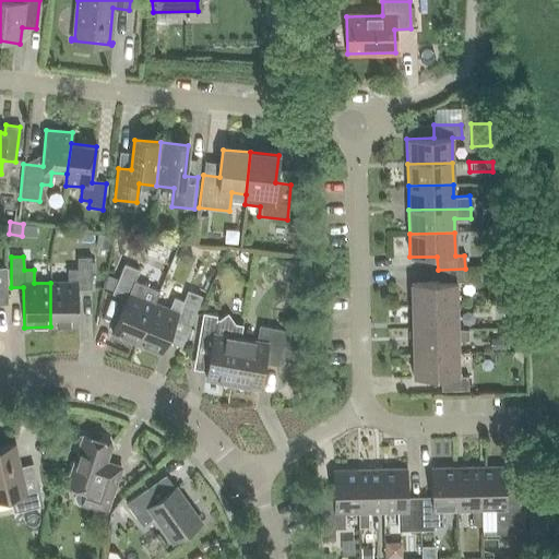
[(50,283),(50,326),(78,326),(78,289),(91,289),(91,258),(76,258),(76,270),(67,270),(67,283),(50,283)]
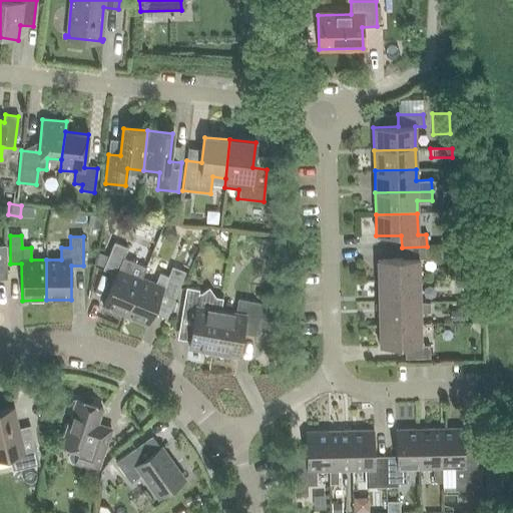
[(125,316),(140,278),(126,273),(131,262),(122,258),(126,247),(113,242),(102,270),(115,275),(102,307),(125,316)]
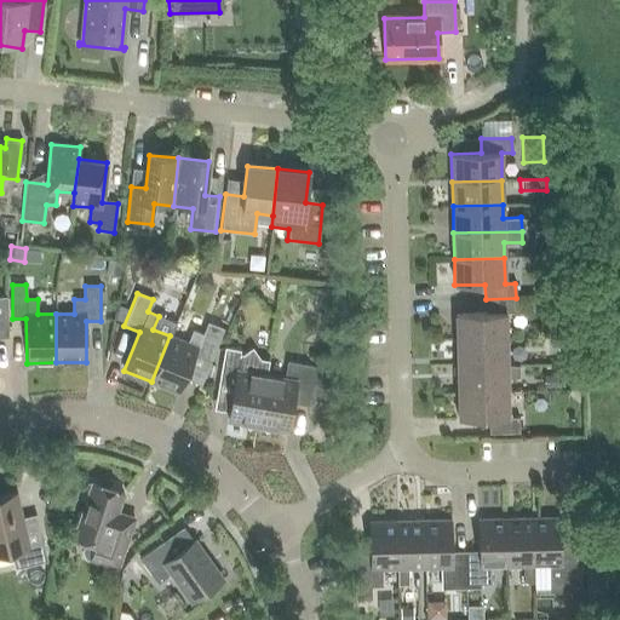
[(455,340),(506,339),(505,313),(516,313),(516,298),(486,299),(486,314),(455,314),(455,340)]
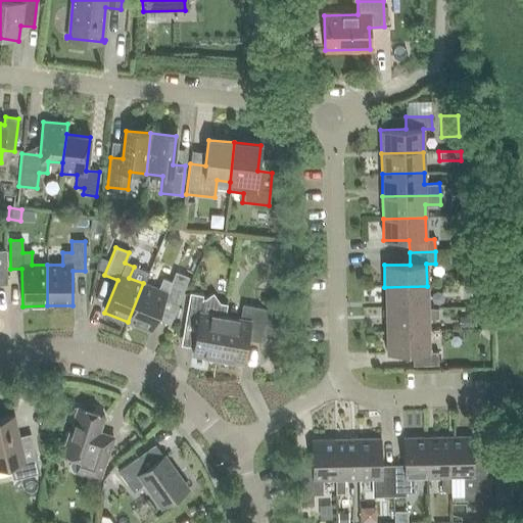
[(143,283),(128,322),(150,332),(163,299),(177,305),(189,278),(175,272),(171,282),(162,278),(157,289),(143,283)]
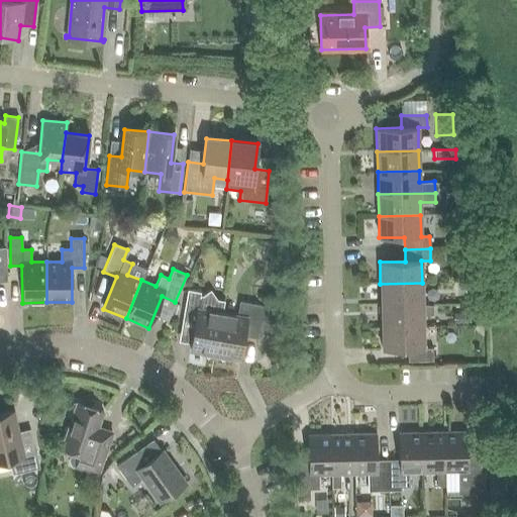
[(380,284),(381,306),(422,305),(422,283),(380,284)]
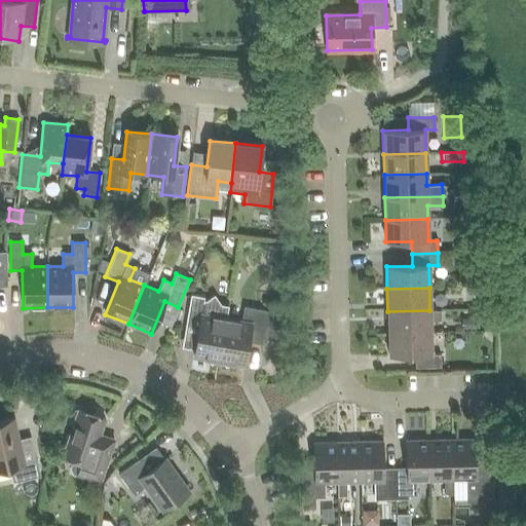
[(221,304),(214,294),(205,300),(203,300),(204,297),(190,295),(185,326),(197,328),(193,355),(218,361),(224,318),(227,305),(221,304)]
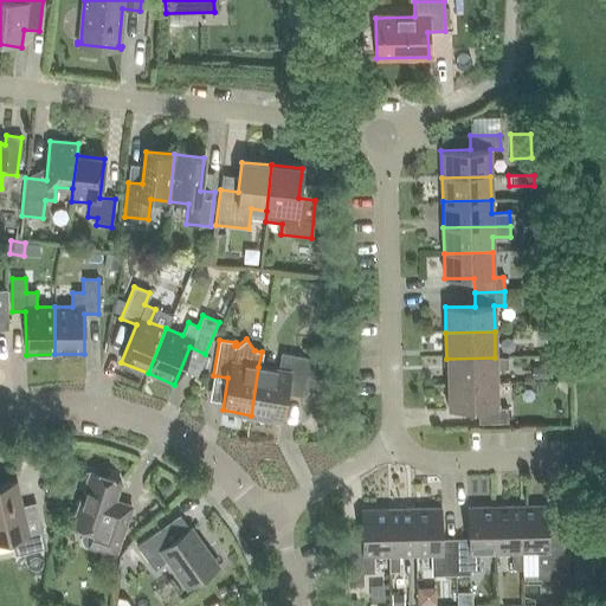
[(258,367),(251,416),(281,420),(287,387),(321,393),(327,362),(281,354),(278,371),(258,367)]
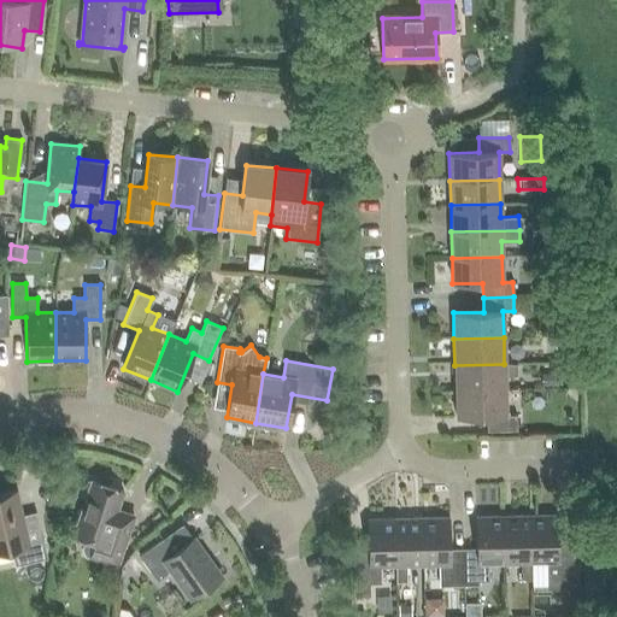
[(454,365),(454,391),(505,389),(505,376),(517,376),(516,363),(504,364),(454,365)]
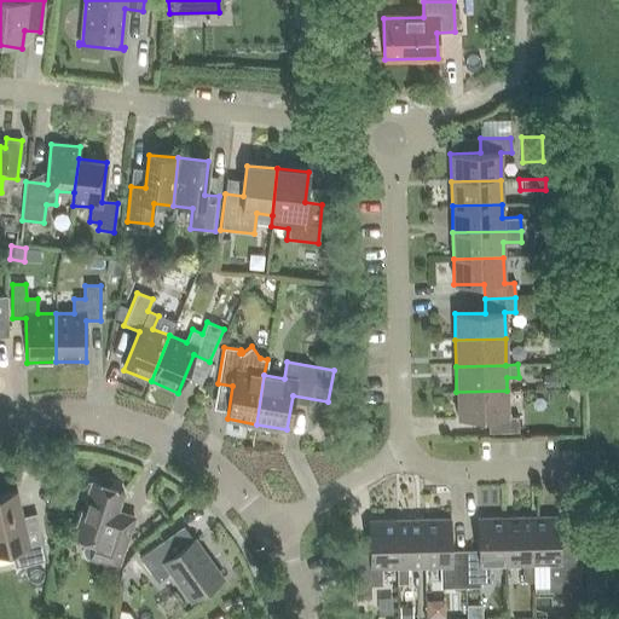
[(507,417),(507,391),(456,392),(457,418),(487,418),(487,433),(518,432),(518,417),(507,417)]
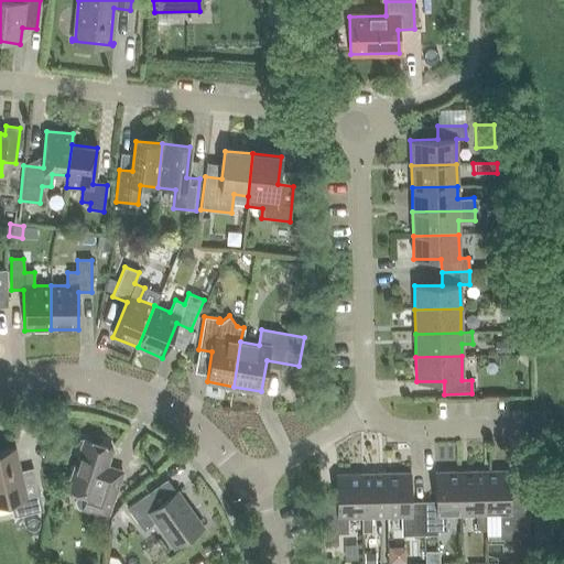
[(106,517),(118,481),(122,469),(107,465),(112,449),(72,436),(71,437),(82,441),(66,488),(75,491),(72,501),(76,507),(106,517)]
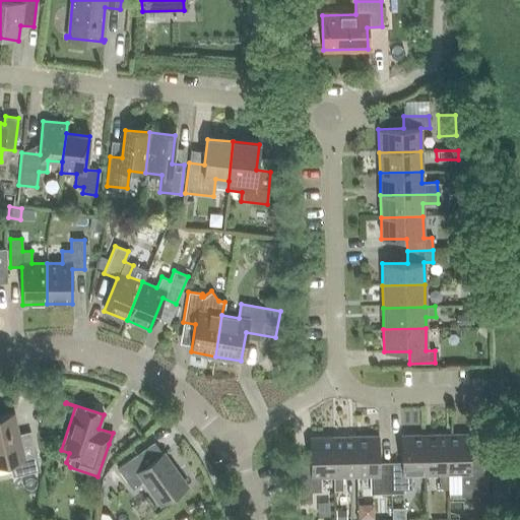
[(22,457),(18,439),(13,414),(0,416),(0,464),(9,462),(12,476),(39,470),(35,455),(22,457)]
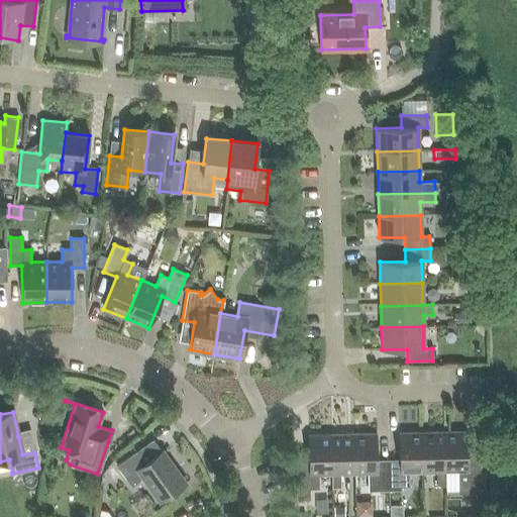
[(445,486),(444,472),(444,432),(421,433),(422,472),(436,472),(436,486),(445,486)]
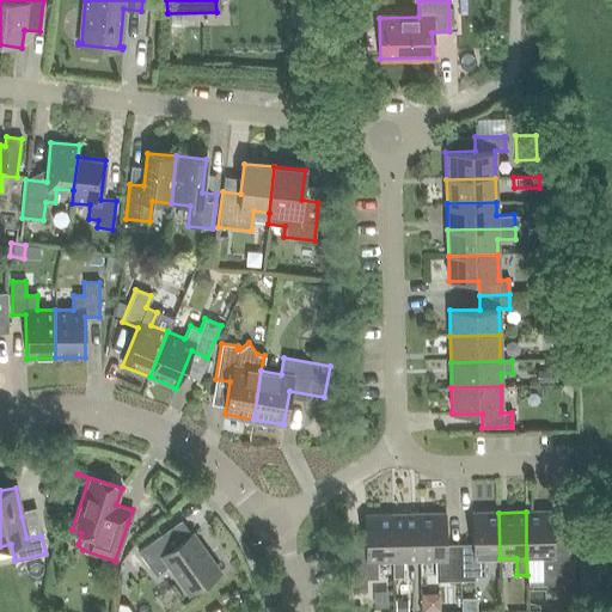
[(526,512),(526,558),(542,558),(543,585),(569,585),(568,551),(554,551),(552,512),(526,512)]
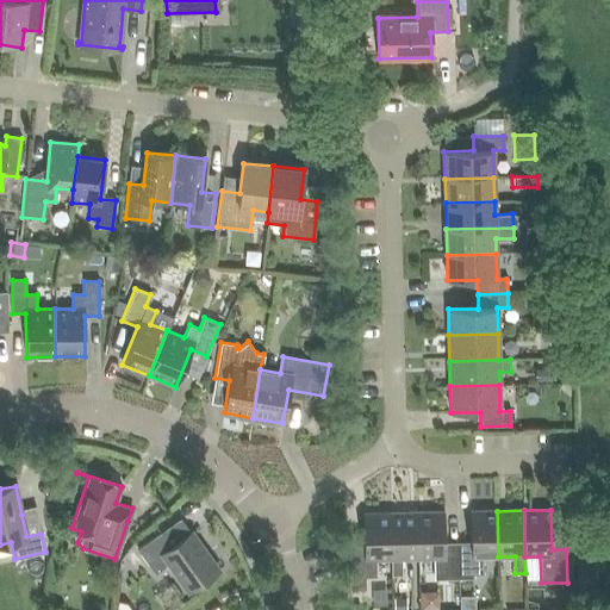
[(481,558),(498,556),(497,511),(470,511),(471,551),(458,551),(459,579),(472,579),(472,574),(481,574),(481,558)]
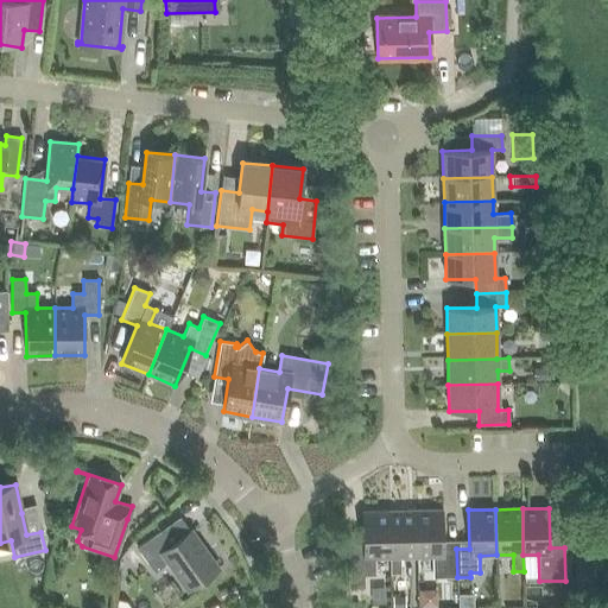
[(399,557),(416,557),(415,511),(388,512),(390,557),(390,574),(400,574),(399,557)]
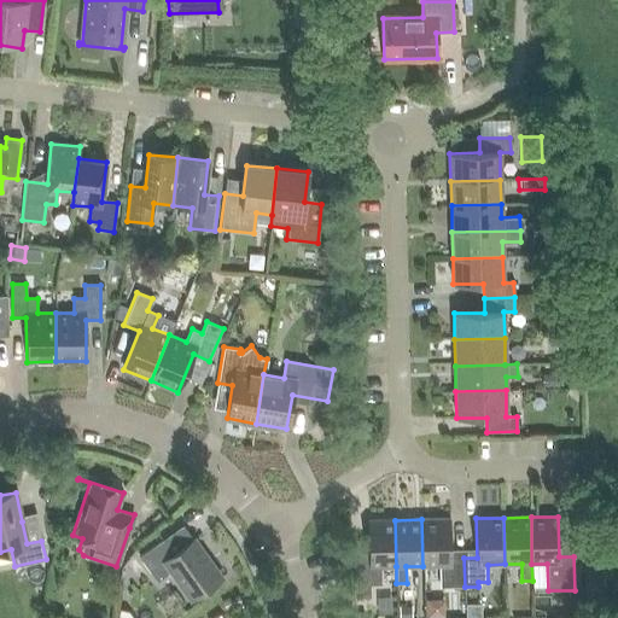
[(465,587),(464,558),(450,558),(449,519),(421,519),(423,566),(439,566),(439,588),(465,587)]
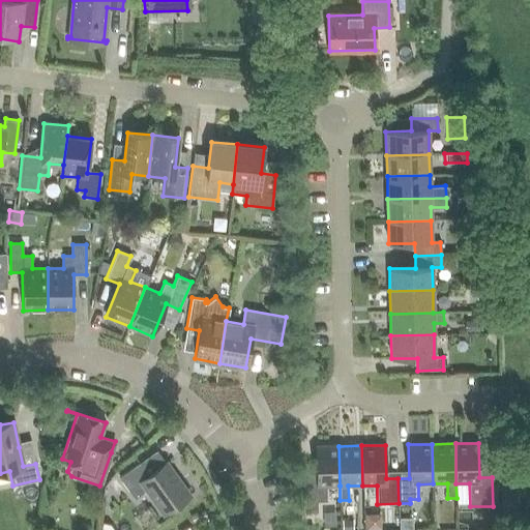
[(326,487),(340,486),(339,446),(315,446),(316,479),(303,480),(303,512),(317,512),(317,502),(326,501),(326,487)]
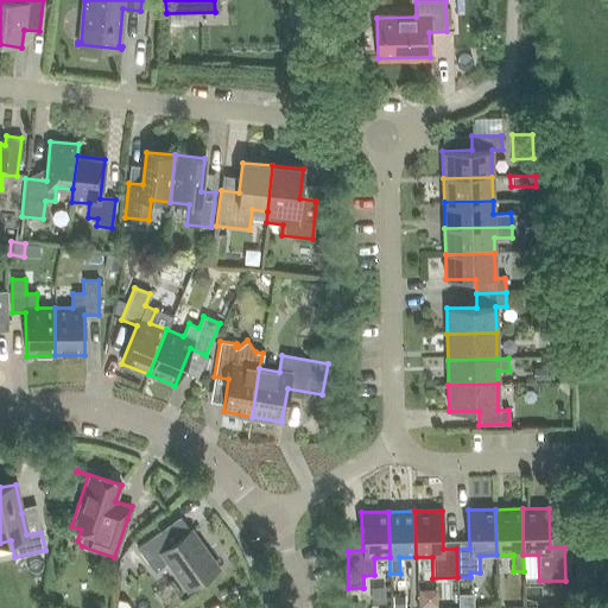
[(188,590),(217,569),(189,531),(170,545),(160,531),(137,548),(154,572),(168,563),(188,590)]
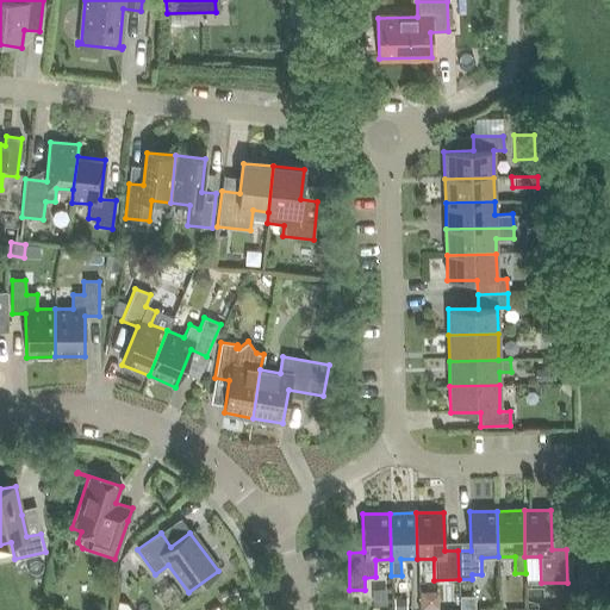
[(113,562),(99,558),(94,573),(110,577),(113,562)]
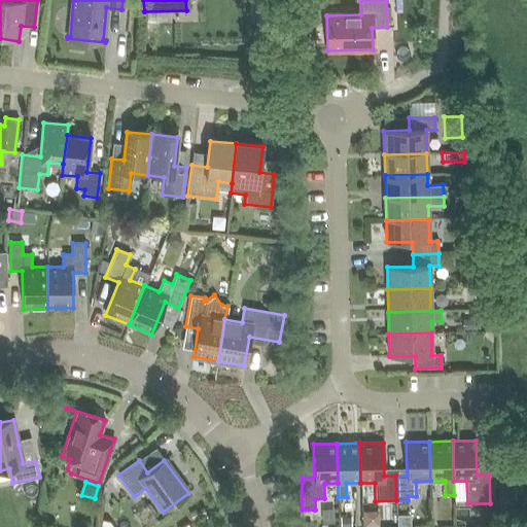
[(348,526),(348,517),(338,518),(338,526),(348,526)]
